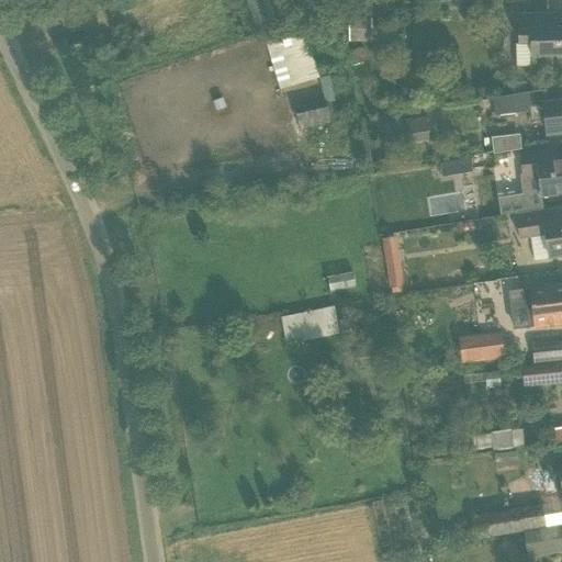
[(255,27),(282,20),(276,0),(246,0),(247,0),(255,27)]
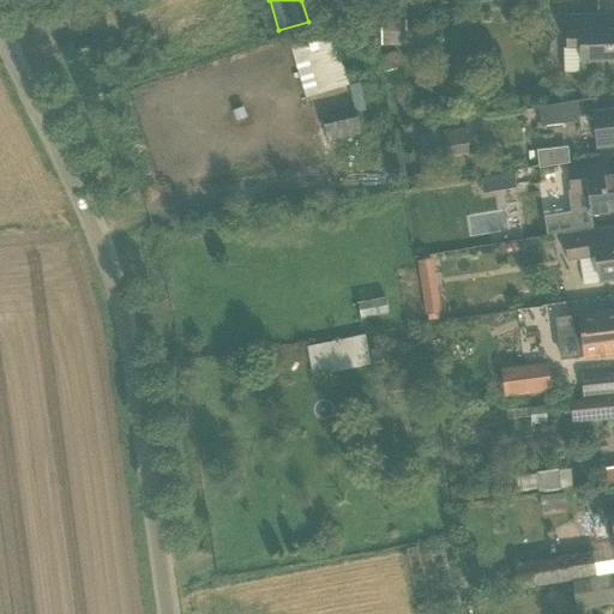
[(306,0),(313,23),(367,7),(365,0),(306,0)]
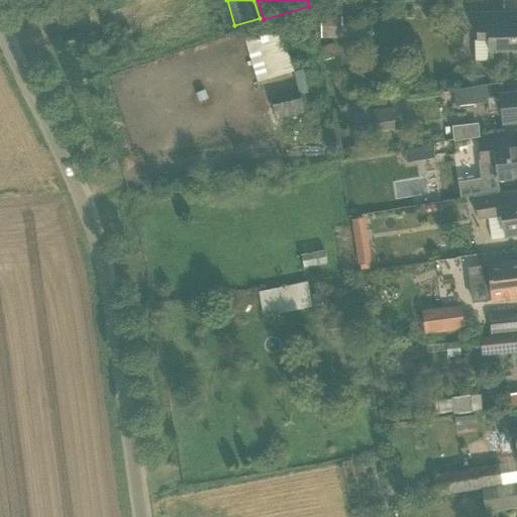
[(99,8),(102,17),(121,11),(118,2),(99,8)]
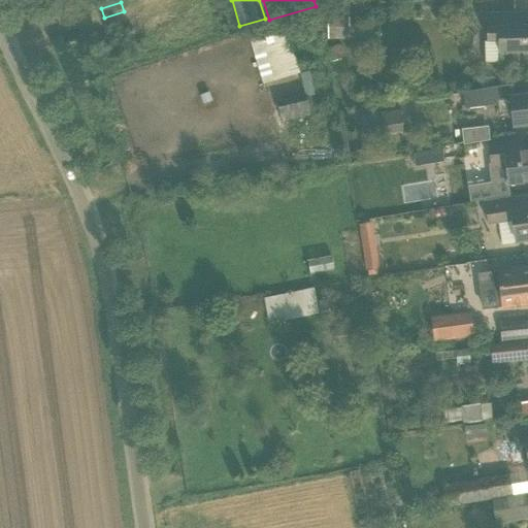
[(350,3),(328,3),(328,39),(350,39),(350,3)]
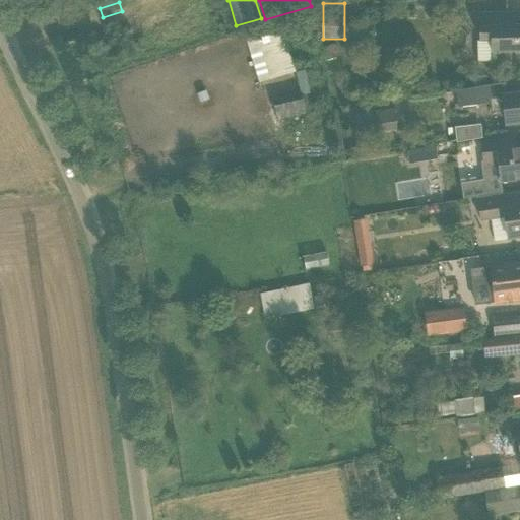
[(497,63),(497,52),(512,52),(519,52),(519,25),(510,26),(510,14),(515,14),(515,13),(495,13),(478,13),(478,63),(497,63)]
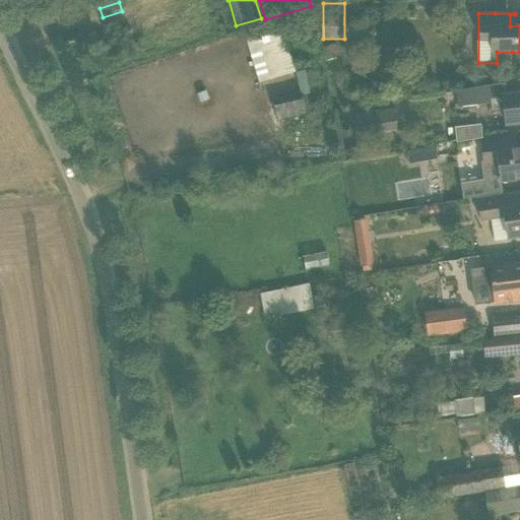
[(245,37),(259,84),(295,74),(282,31),(271,36),(270,29),(245,37)]
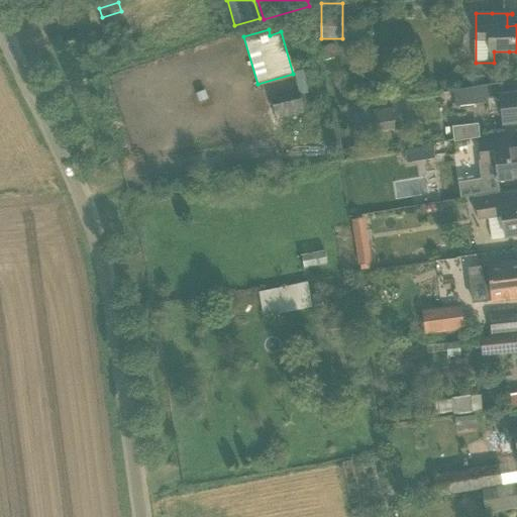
[(487,85),(485,76),(469,78),(470,87),(487,85)]
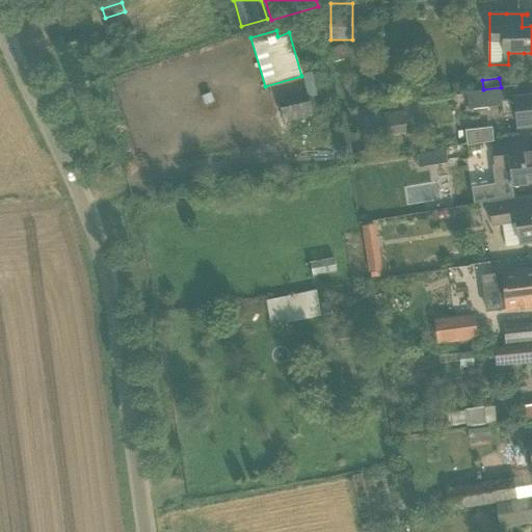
[(514,113),(516,128),(531,126),(531,97),(503,100),(501,88),(467,94),(469,111),(502,106),(503,115),(514,113)]
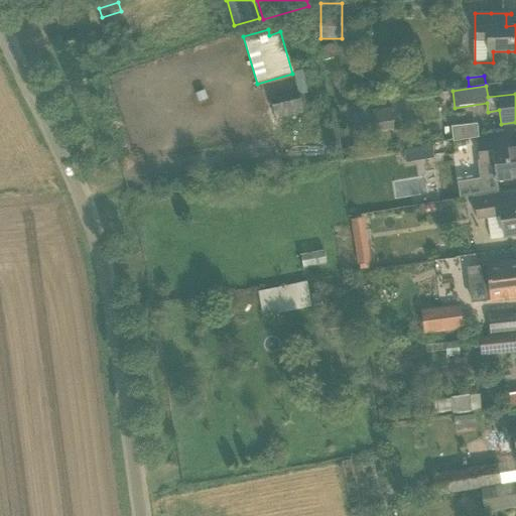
[(299,97),(271,103),(275,119),(302,113),(299,97)]
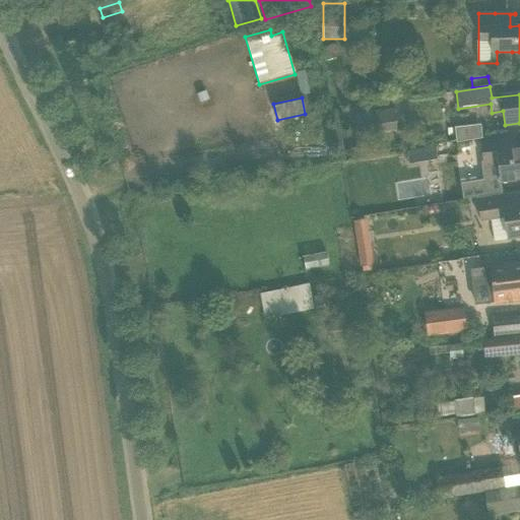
[(395,110),(354,114),(356,135),(358,136),(398,132),(395,110)]
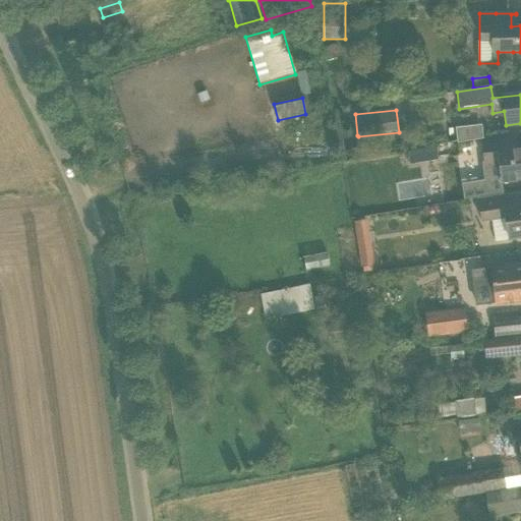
[(259,166),(333,153),(328,121),(254,132),(259,166)]
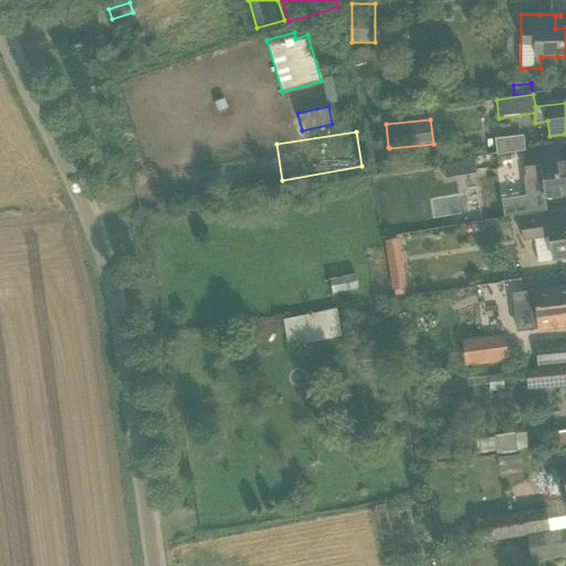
[(526,135),(500,137),(500,153),(527,150),(526,135)]
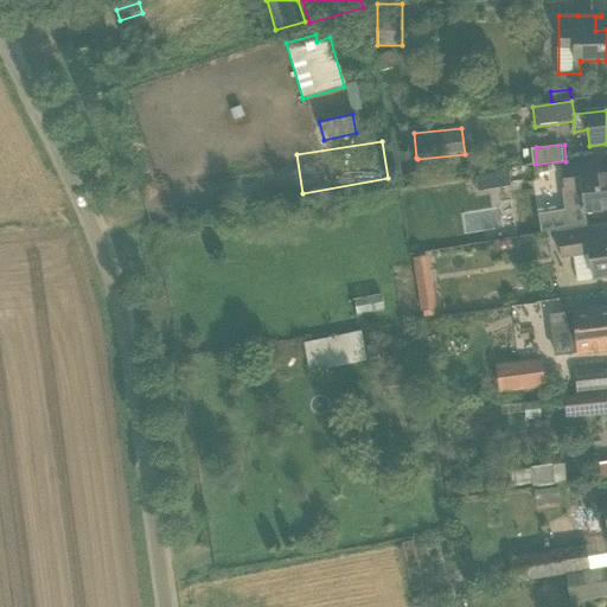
[(581,196),(583,213),(604,211),(606,210),(606,174),(604,176),(602,160),(561,165),(564,197),(581,196)]
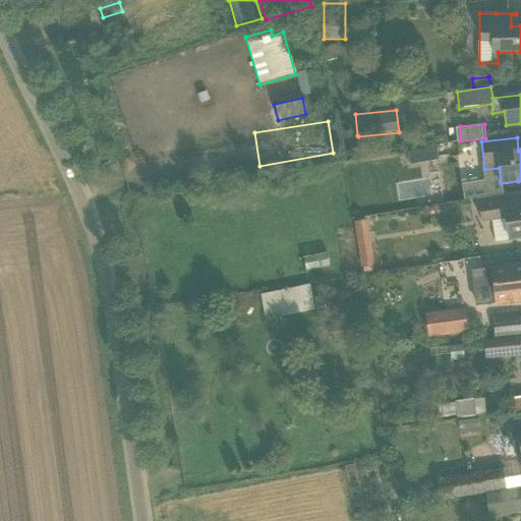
[(426,162),(439,160),(437,148),(424,150),(426,162)]
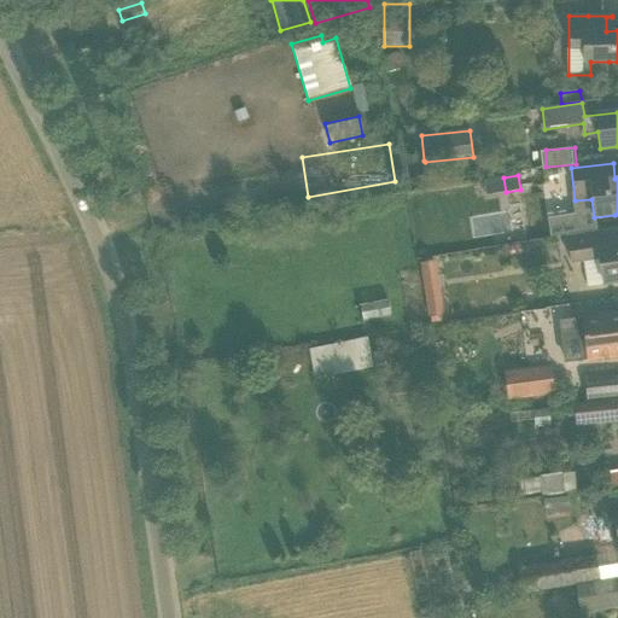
[(598,261),(601,284),(617,281),(617,242),(616,228),(567,237),(571,264),(598,261)]
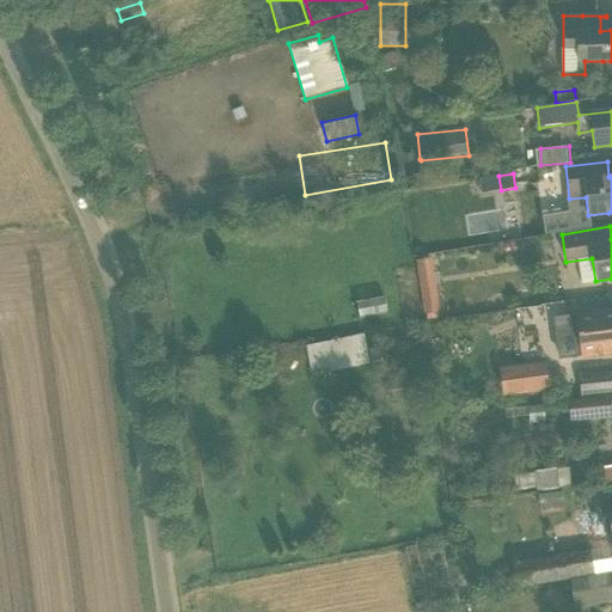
[(433,273),(430,261),(416,263),(418,275),(433,273)]
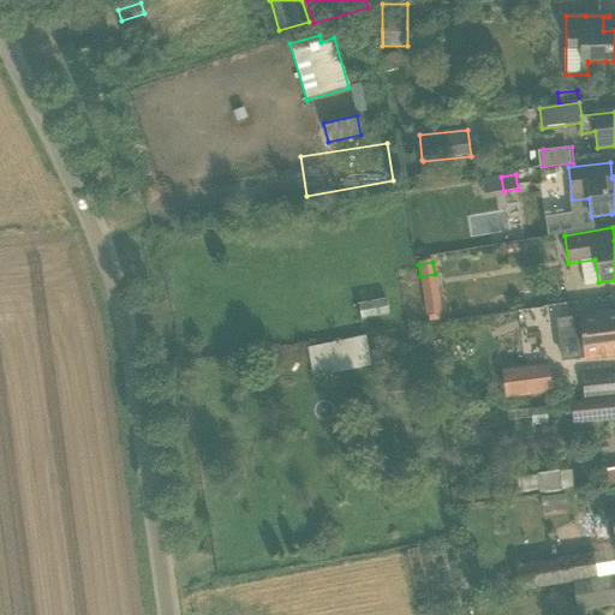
[(442,315),(437,290),(423,292),(427,317),(429,317),(430,322),(441,321),(440,315),(442,315)]
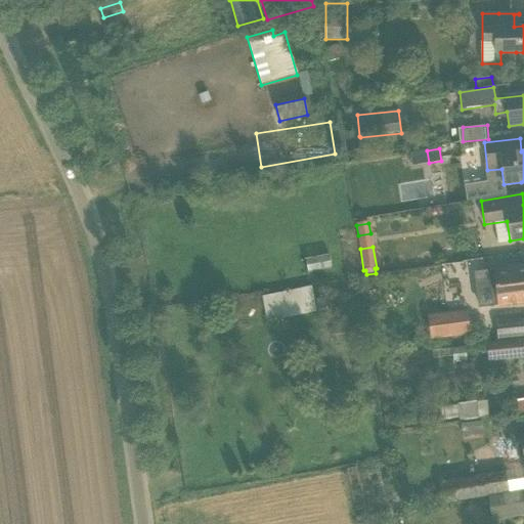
[(523,263),(523,264),(492,268),(493,270),(479,272),(483,308),(523,302),(523,263)]
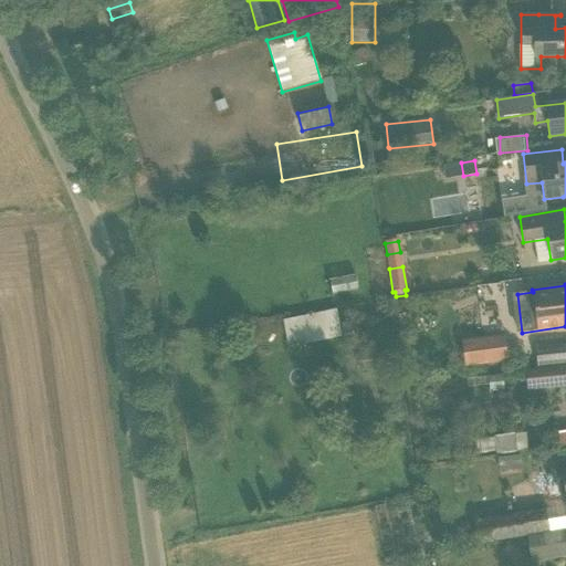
[(336,311),(283,322),(289,349),(342,338),(336,311)]
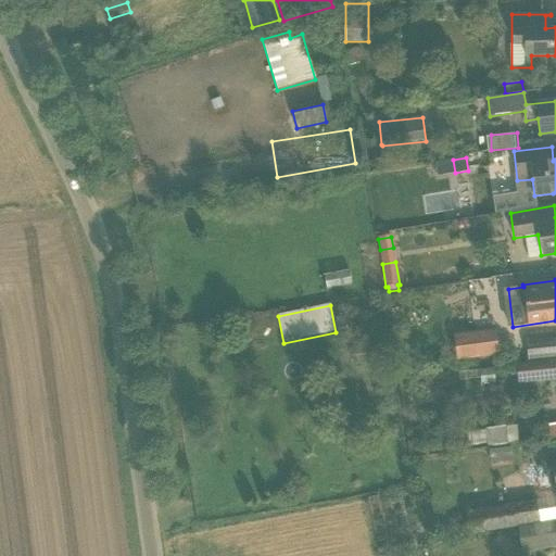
[(453,336),(457,362),(500,356),(495,330),(453,336)]
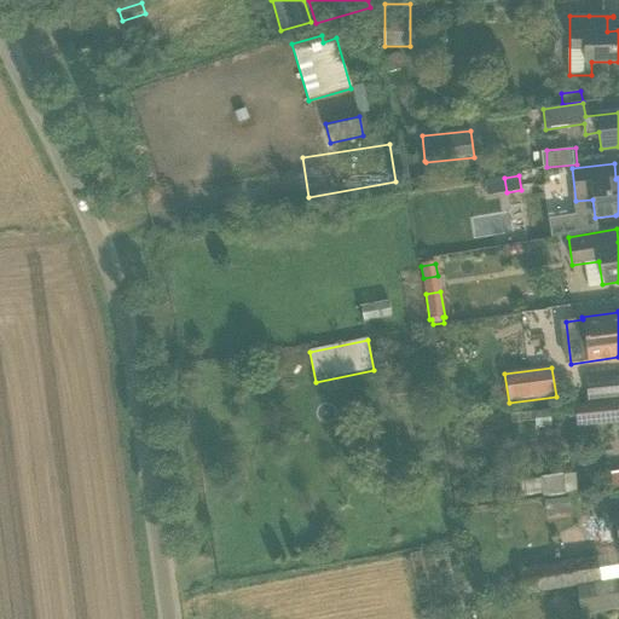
[(618,376),(613,377),(612,375),(586,377),(589,403),(618,399),(618,376)]
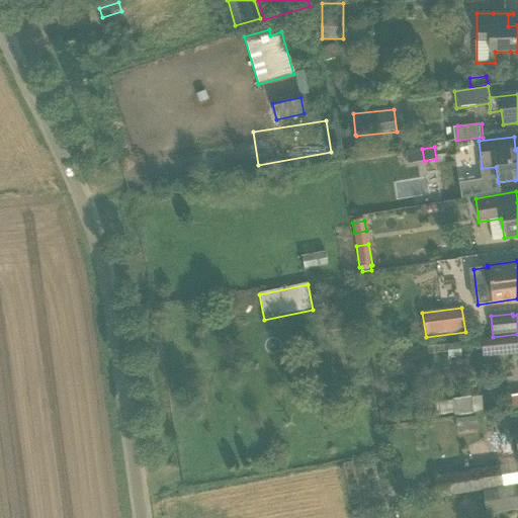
[(352,336),(351,322),(327,325),(329,338),(352,336)]
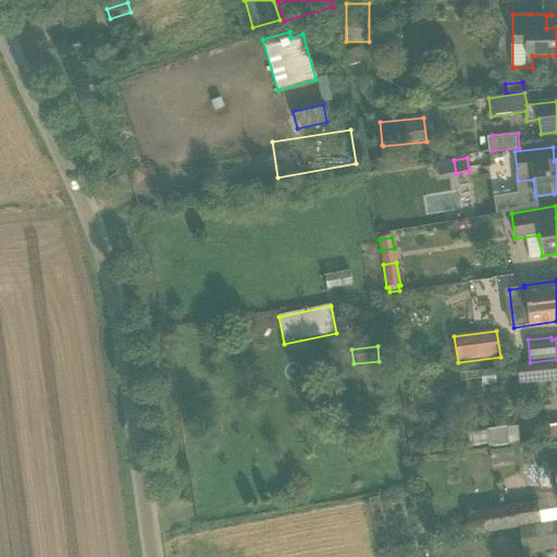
[(519,384),(556,380),(556,360),(517,366),(519,384)]
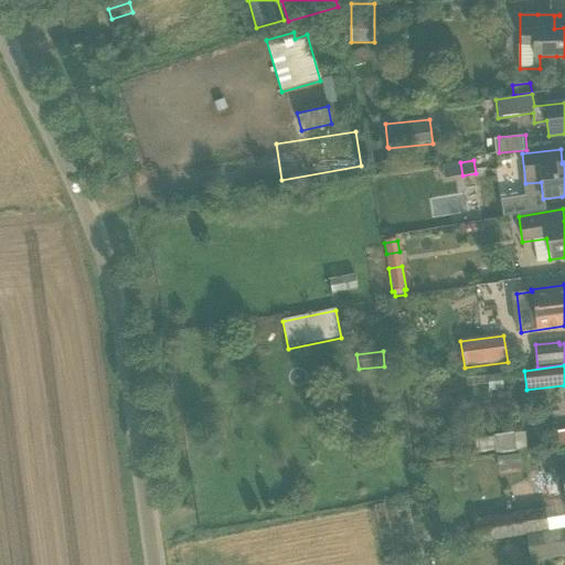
[(514,435),(493,438),(496,456),(516,452),(514,435)]
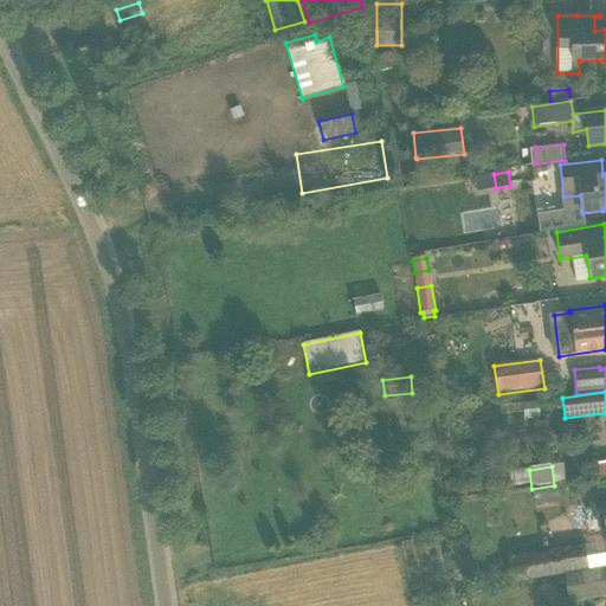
[(585,547),(508,559),(511,582),(543,578),(555,575),(565,574),(588,569),(585,547)]
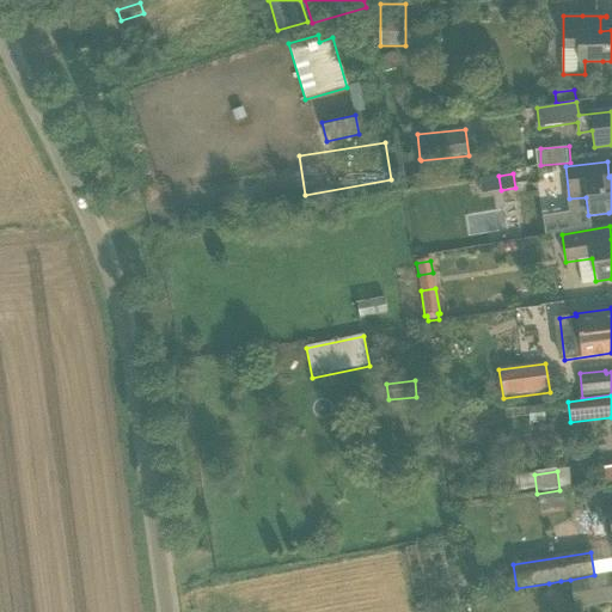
[(611,603),(611,587),(610,573),(594,575),(570,580),(575,609),(611,603)]
